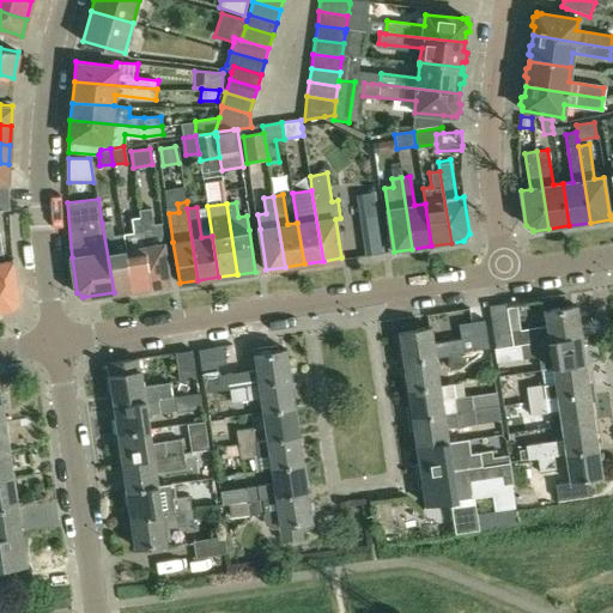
[(140,211),(140,216),(152,286),(171,284),(164,243),(159,213),(152,214),(151,208),(140,211)]
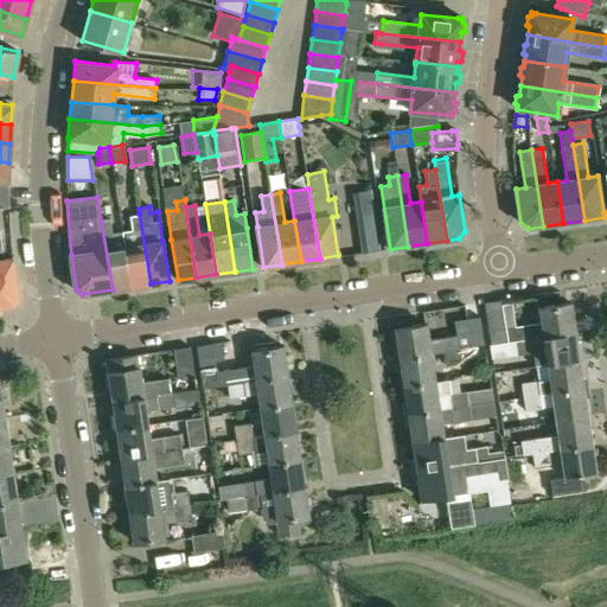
[(151,283),(139,213),(132,215),(134,230),(122,232),(131,287),(151,283)]
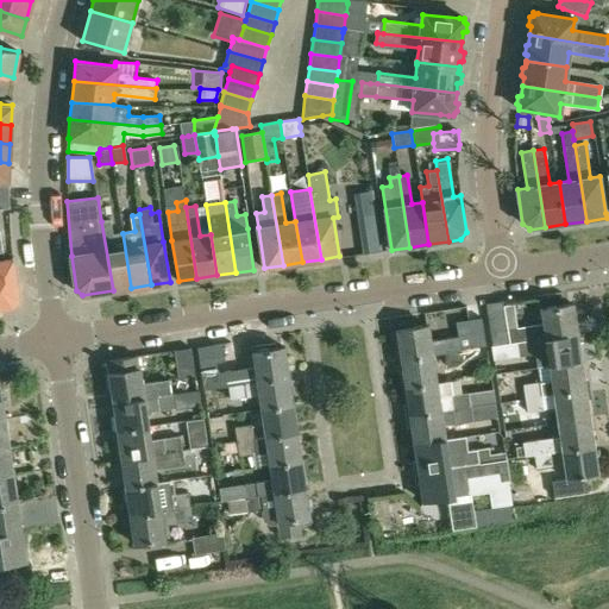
[(111,220),(101,221),(113,290),(131,288),(123,233),(113,234),(111,220)]
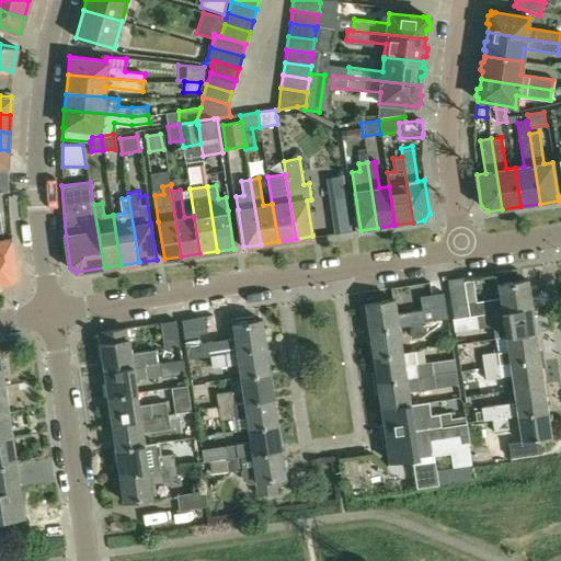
[(0,283),(10,282),(16,274),(11,238),(3,239),(0,219),(0,283)]
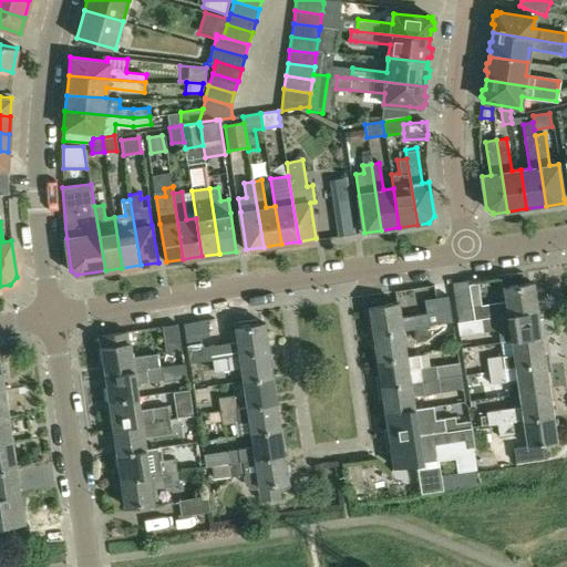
[(473,306),(471,294),(468,280),(452,282),(454,296),(459,321),(482,318),(480,305),(473,306)]
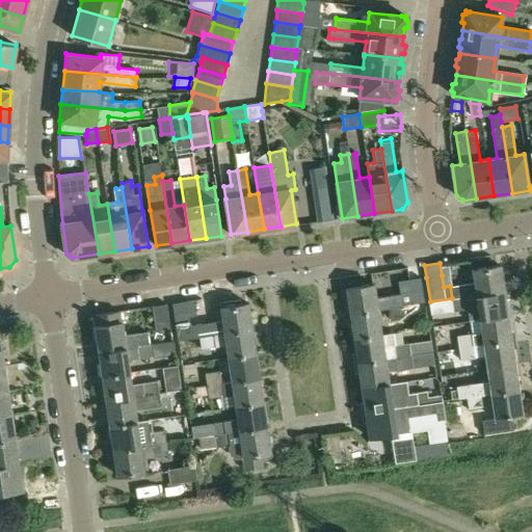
[(450,286),(452,298),(467,296),(477,294),(505,290),(501,266),(474,269),(475,283),(450,286)]
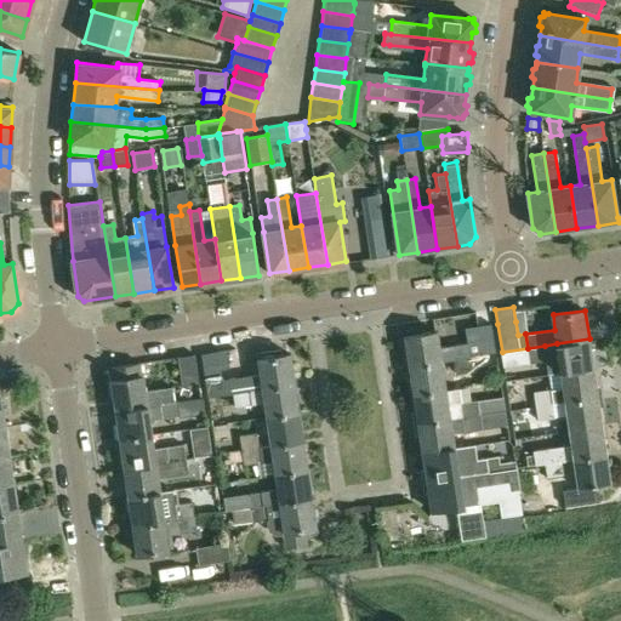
[(467,342),(439,347),(438,332),(405,337),(410,366),(442,362),(454,359),(472,357),(496,353),(491,323),(478,325),(465,328),(467,342)]
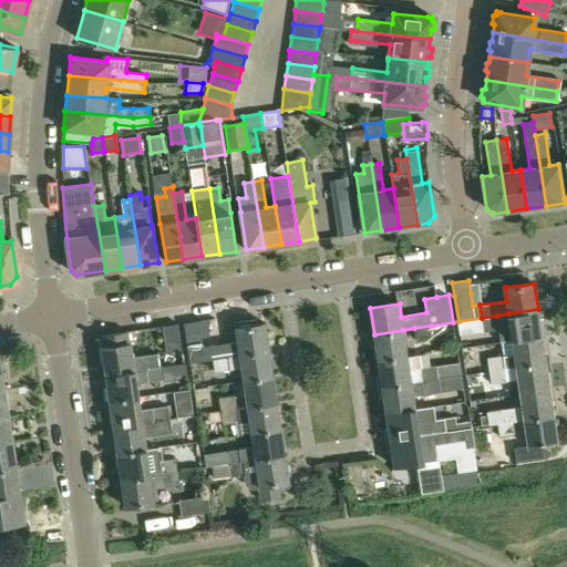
[(542,337),(538,309),(508,313),(497,316),(500,329),(502,342),(513,341),(542,337)]
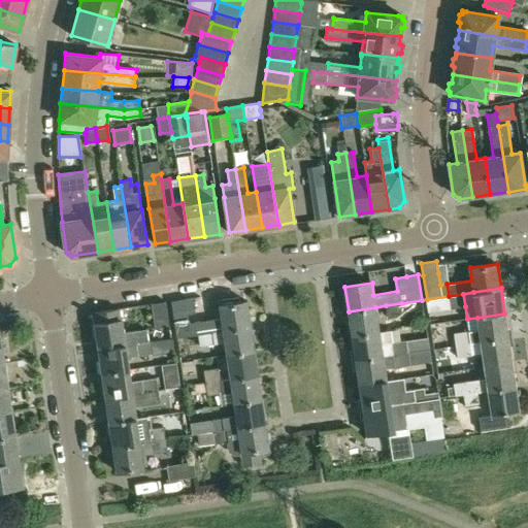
[(465,306),(463,294),(449,296),(450,308),(465,306)]
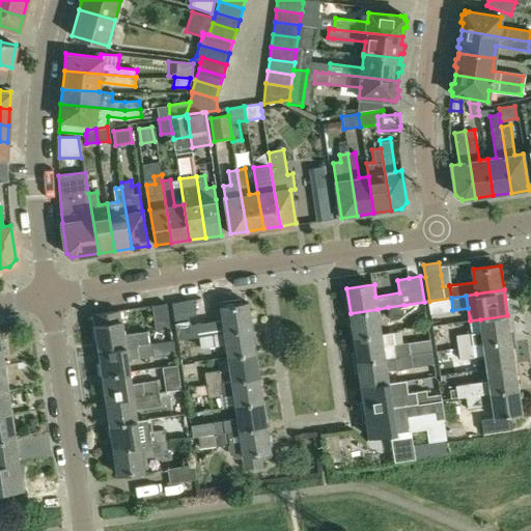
[(192,337),(199,336),(252,328),(248,303),(220,307),(222,319),(190,325),(189,316),(196,315),(193,299),(171,302),(177,339),(192,337)]
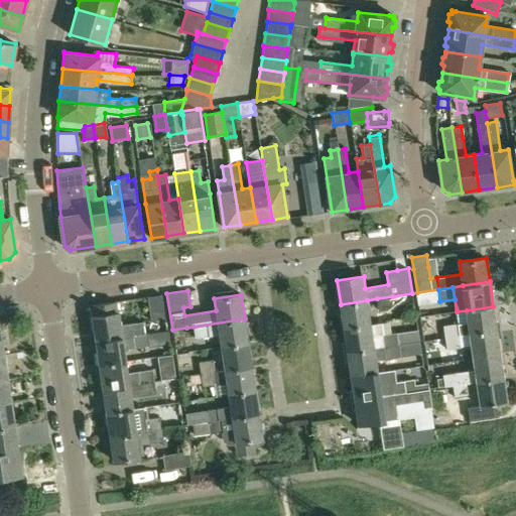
[(166,318),(162,294),(148,296),(151,320),(166,318)]
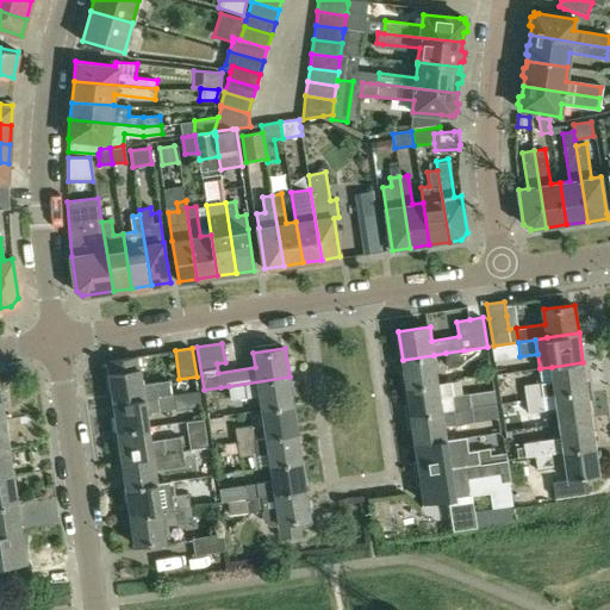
[(464,350),(446,353),(448,367),(466,365),(464,350)]
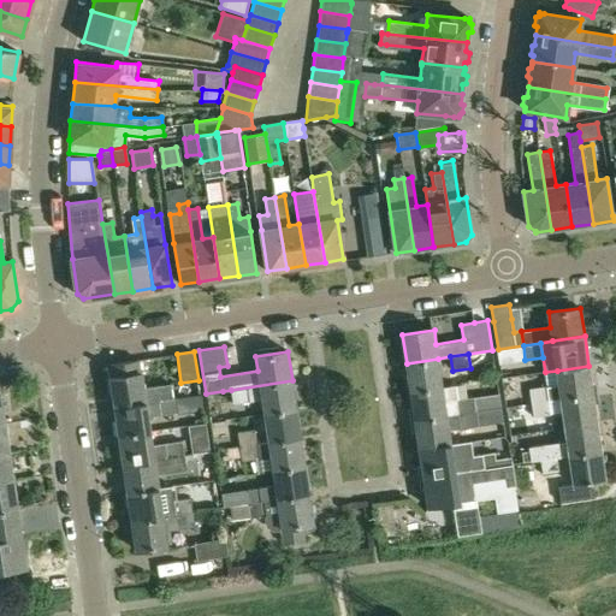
[(407,363),(410,391),(443,388),(438,359),(407,363)]
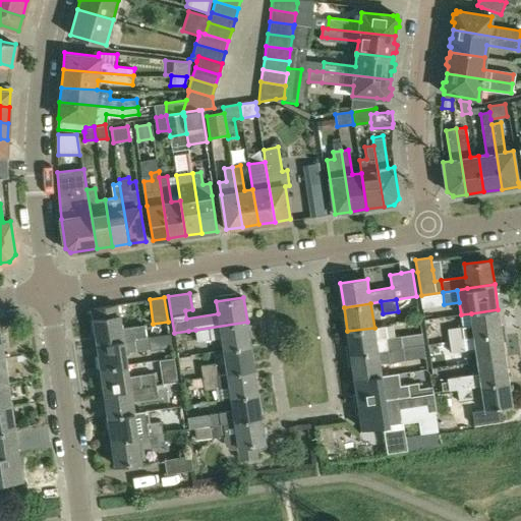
[(97,345),(149,337),(148,327),(123,330),(121,316),(119,316),(117,305),(93,308),(94,321),(97,345)]
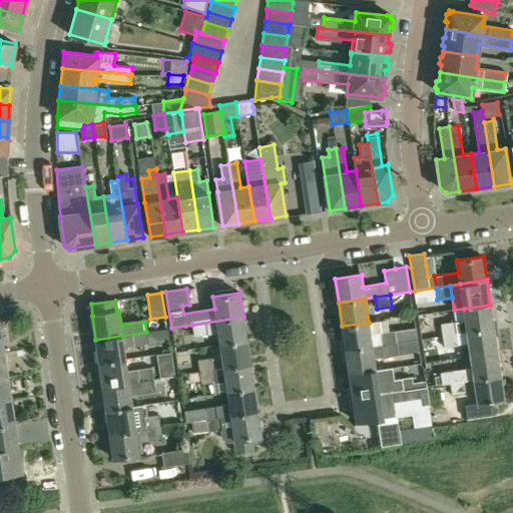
[(457,334),(467,333),(494,329),(490,305),(464,309),(465,321),(455,323),(441,324),(443,336),(457,334)]
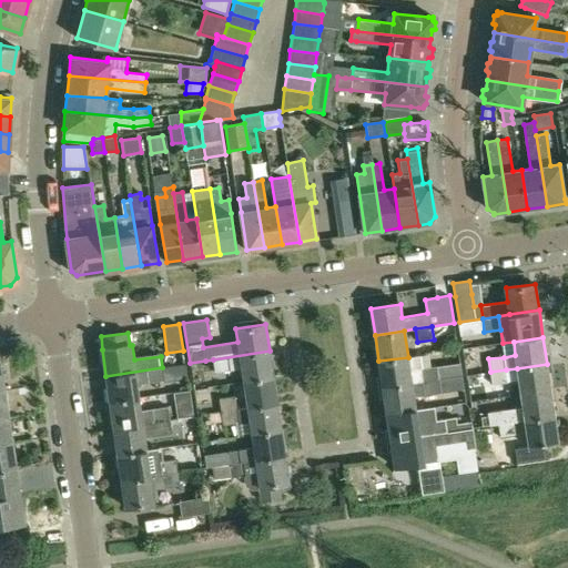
[(242,368),(244,382),(273,376),(270,351),(213,359),(215,373),(242,368)]
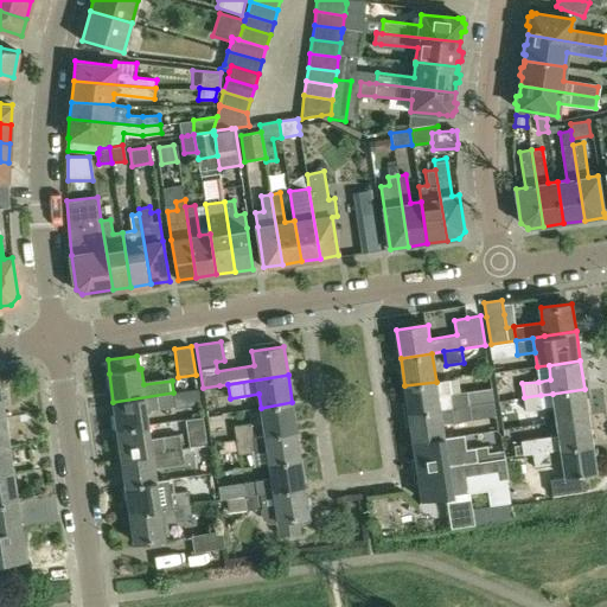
[(468,406),(467,393),(451,395),(448,379),(436,382),(404,385),(409,414),(468,406)]
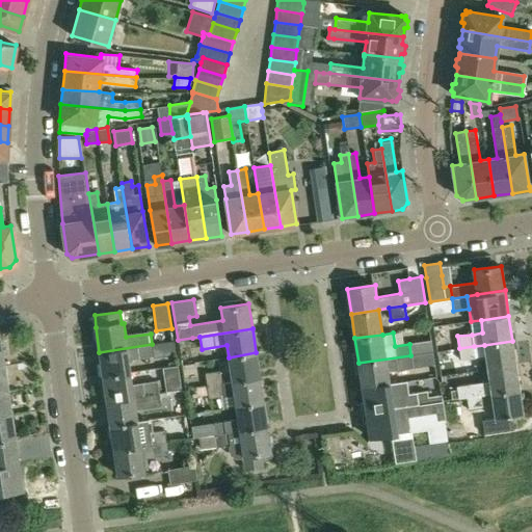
[(174,341),(164,342),(166,354),(175,353),(174,341)]
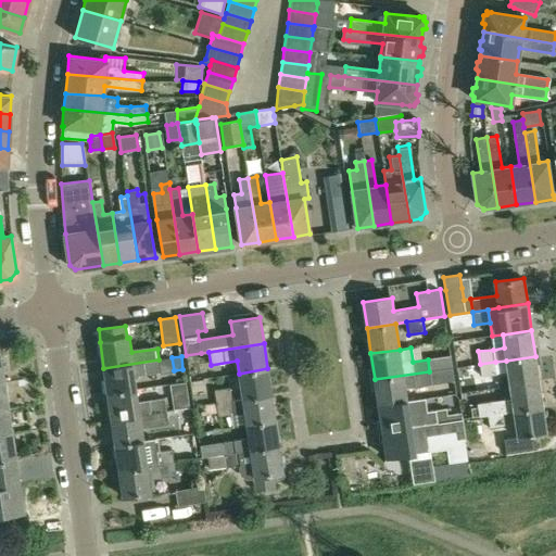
[(535,356),(506,361),(510,386),(539,381),(535,356)]
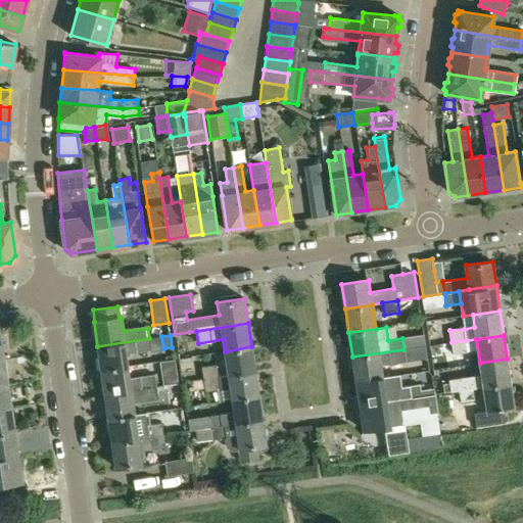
[(149,338),(97,346),(101,371),(128,367),(127,353),(151,350),(149,338)]
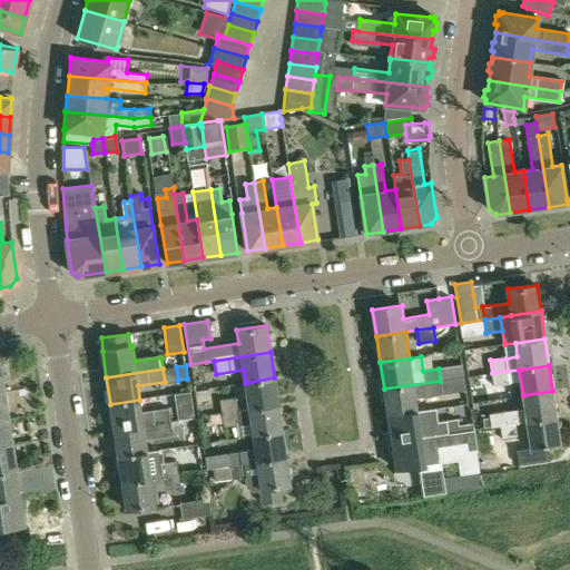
[(509,385),(508,371),(492,373),(493,387),(509,385)]
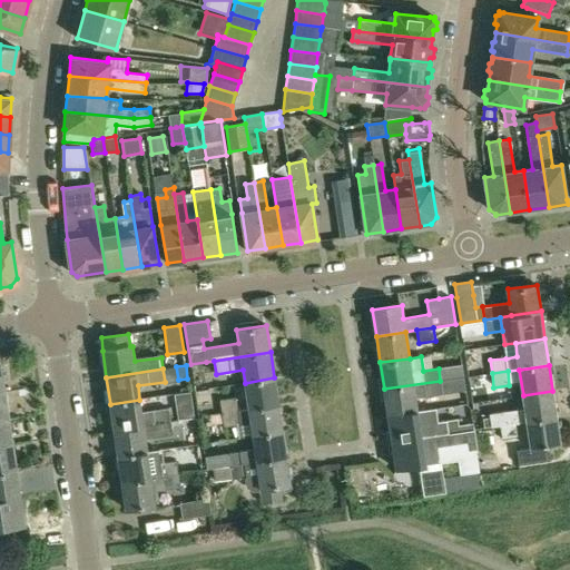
[(274,377),(245,383),(248,410),(278,405),(274,377)]
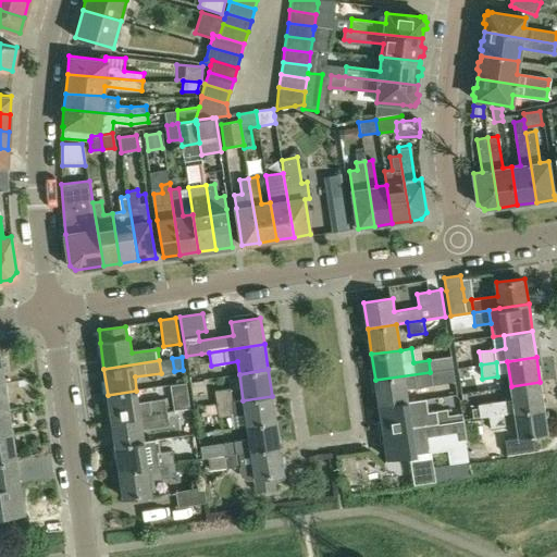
[(379,406),(408,401),(406,390),(417,387),(432,385),(430,372),(375,380),(379,406)]
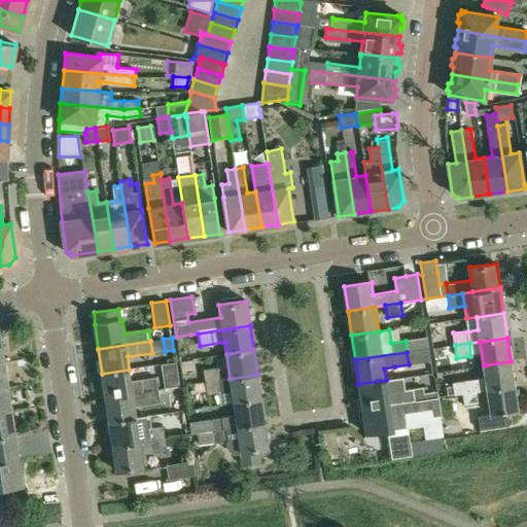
[(461,394),(477,391),(487,390),(515,386),(511,361),(484,365),(485,378),(452,383),(453,385),(446,386),(448,395),(454,394),(454,395),(461,394)]
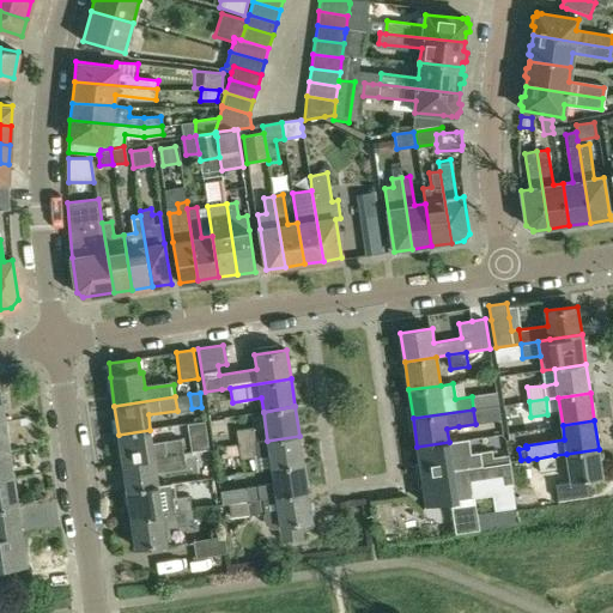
[(0,451),(10,451),(6,423),(0,423),(0,451)]
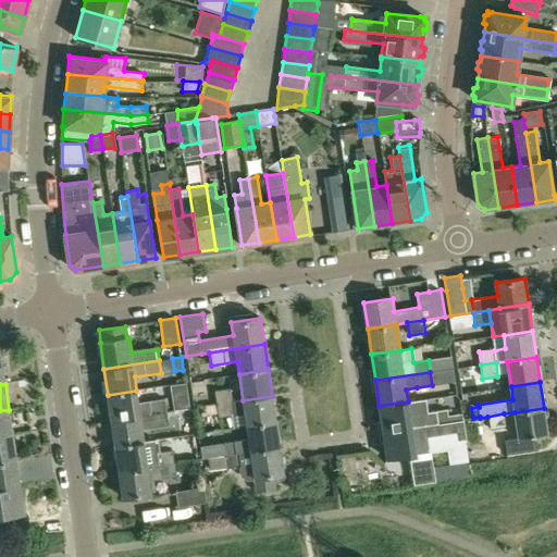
[(217,405),(233,401),(231,388),(214,392),(217,405)]
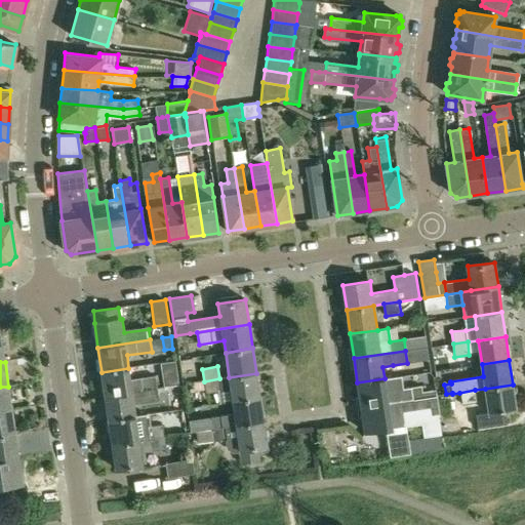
[(102,372),(105,396),(157,389),(156,375),(130,378),(128,368),(102,372)]
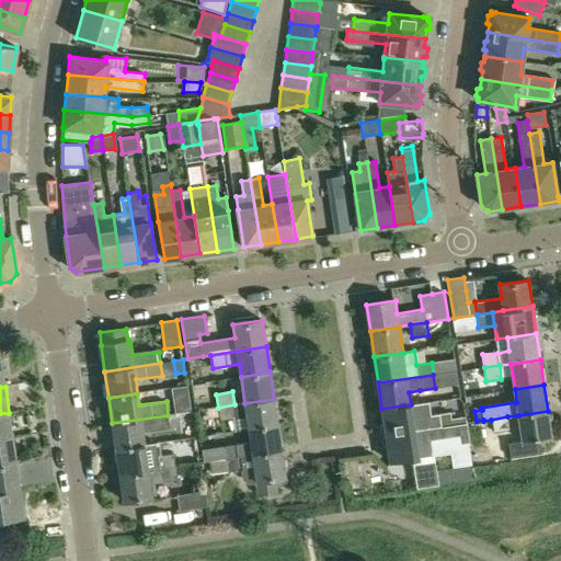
[(229,432),(248,428),(277,424),(274,399),(244,403),(235,404),(218,408),(219,420),(227,419),(229,432)]
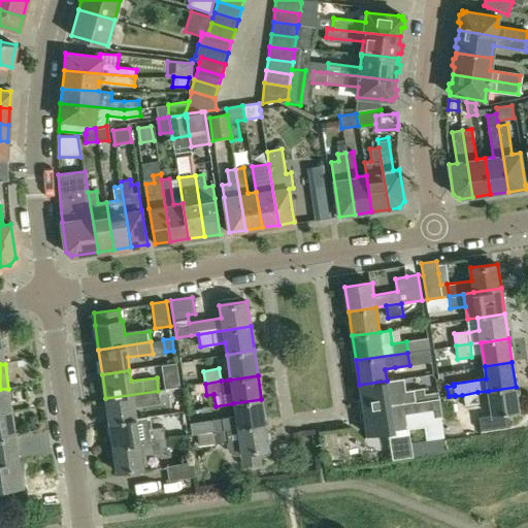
[(178,380),(163,382),(164,388),(179,386),(178,380)]
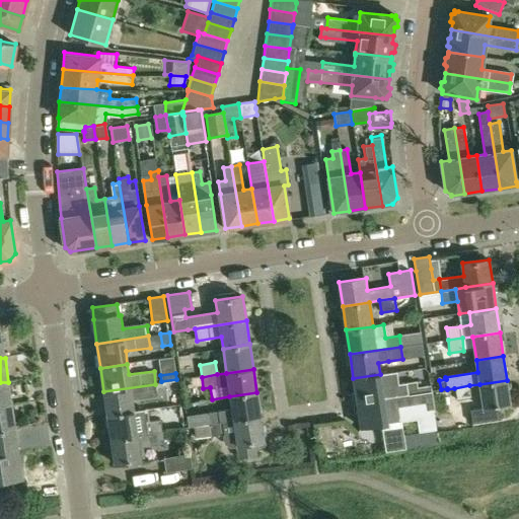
[(353,378),(357,402),(419,393),(432,391),(431,385),(418,387),(417,381),(381,386),(380,374),(353,378)]
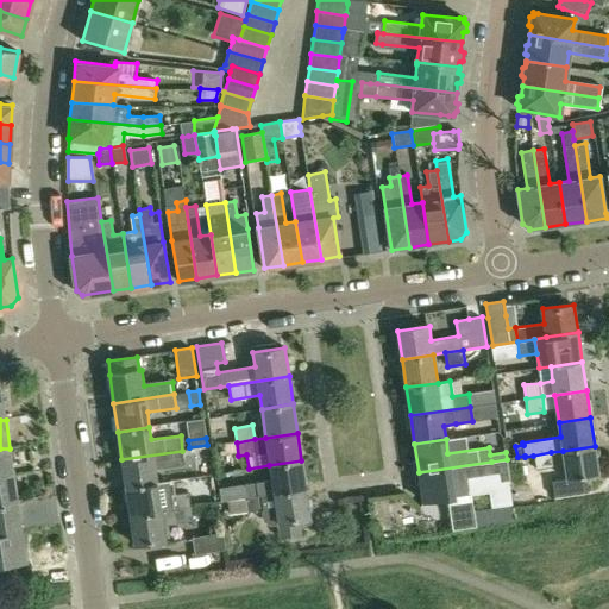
[(563,451),(567,479),(552,482),(554,497),(589,493),(586,478),(598,476),(595,446),(563,451)]
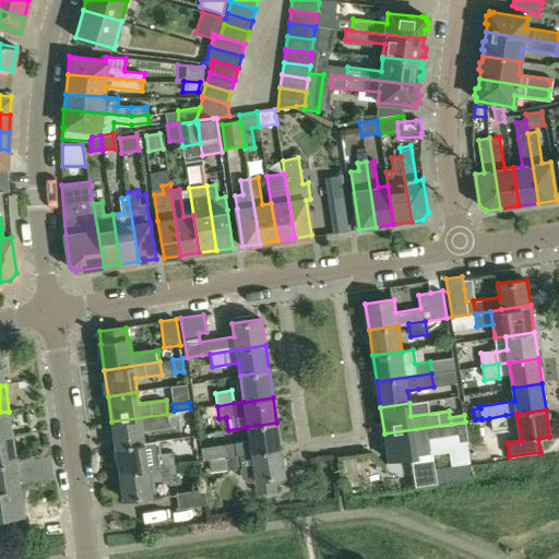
[(0,438),(13,437),(9,412),(0,412),(0,438)]
